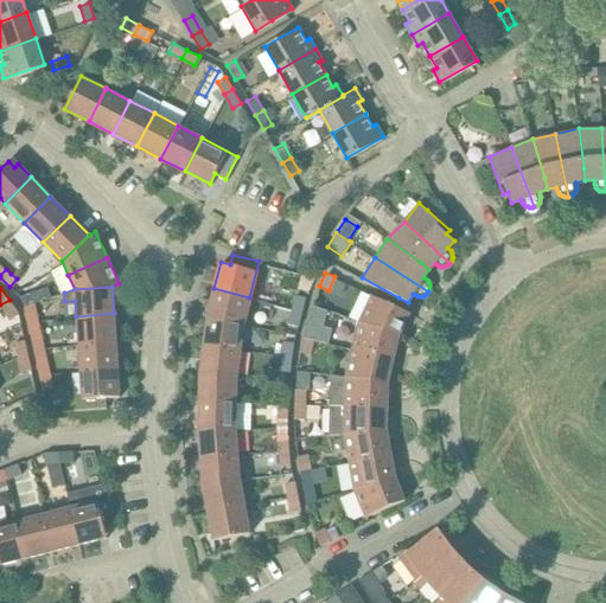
[(243,322),(249,297),(214,288),(206,314),(243,322)]
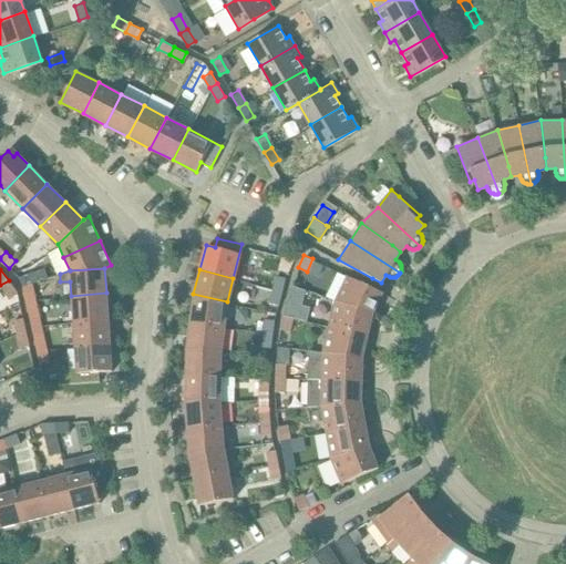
[(31,270),(18,276),(21,285),(31,282),(34,280),(31,270)]
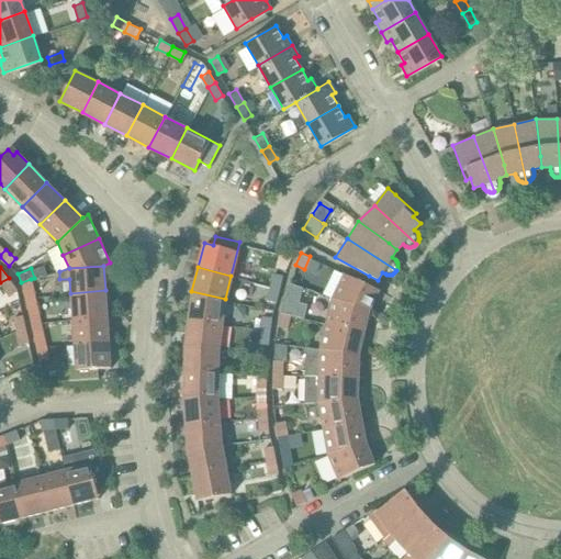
[(282,275),(273,272),(270,286),(279,288),(282,275)]
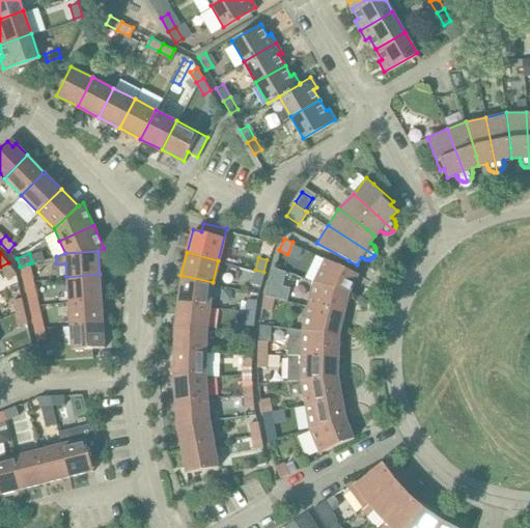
[(349,293),(358,273),(324,257),(315,276),(314,280),(349,293)]
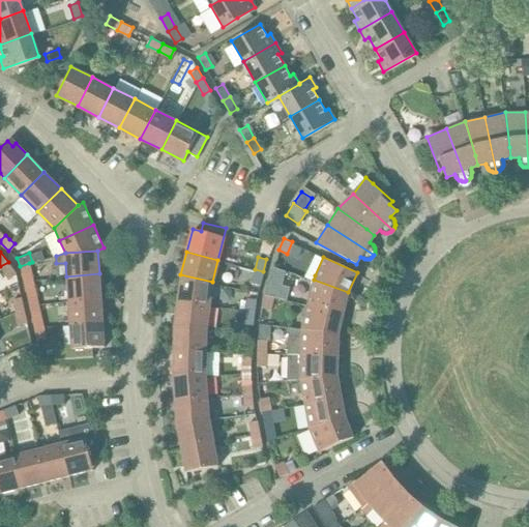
[(8,262),(0,266),(0,267),(8,277),(16,272),(8,262)]
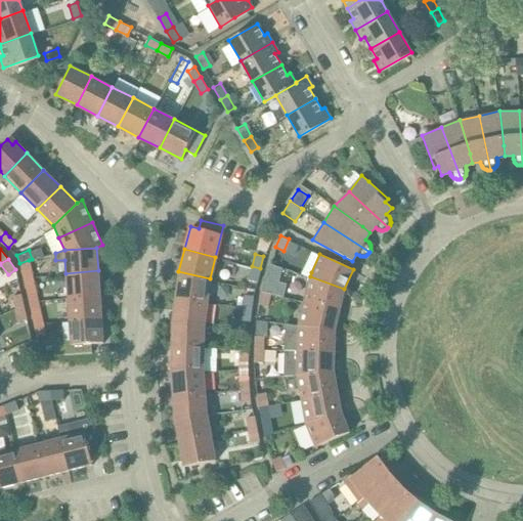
[(270,262),(264,277),(261,291),(269,293),(282,296),(286,285),(278,283),(281,266),(270,262)]
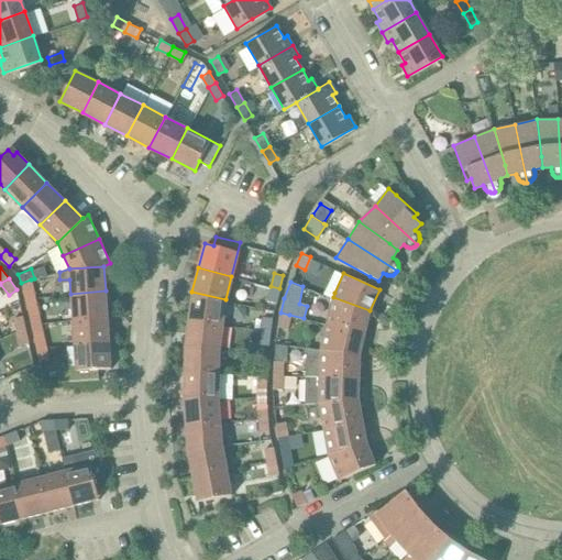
[(25,302),(35,299),(32,286),(23,288),(25,302)]
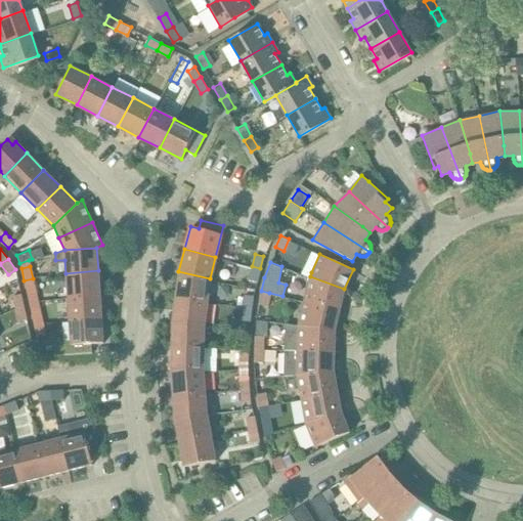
[(260,268),(252,266),(249,278),(257,280),(260,268)]
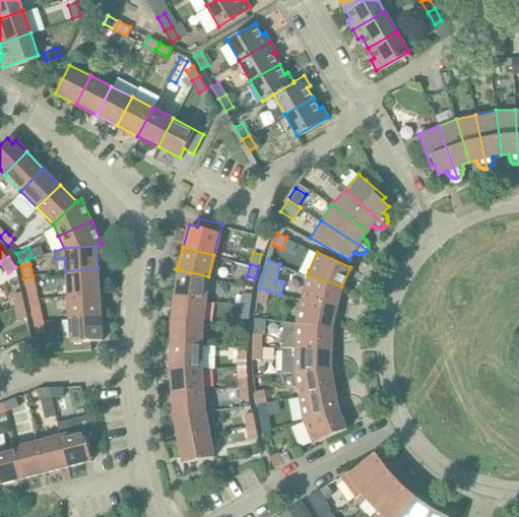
[(99,292),(98,269),(65,271),(67,295),(99,292)]
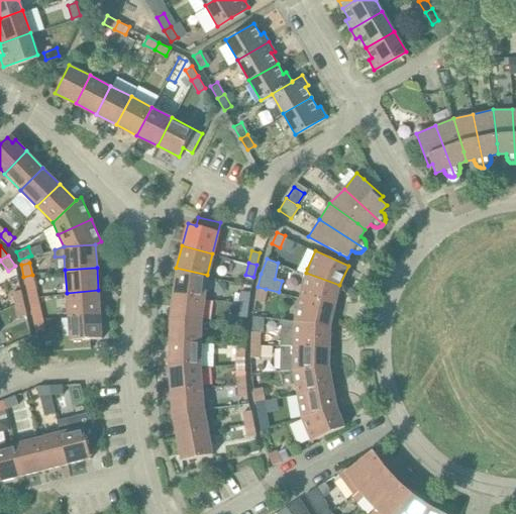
[(176,268),(173,293),(204,297),(207,277),(207,275),(176,268)]
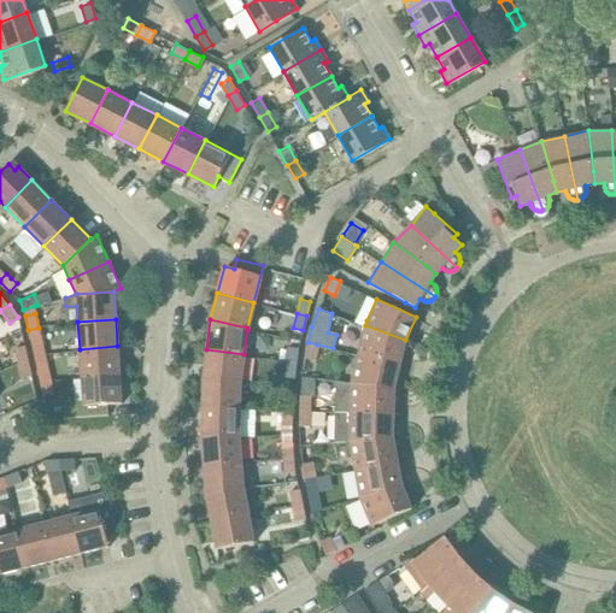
[(357,354),(399,364),(405,340),(365,325),(357,354)]
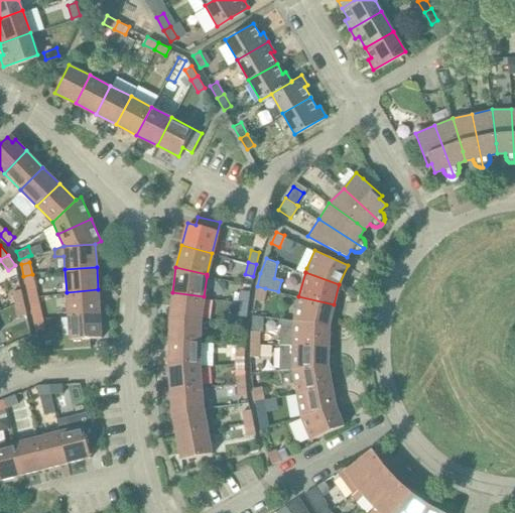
[(23,276),(26,289),(35,287),(32,274),(23,276)]
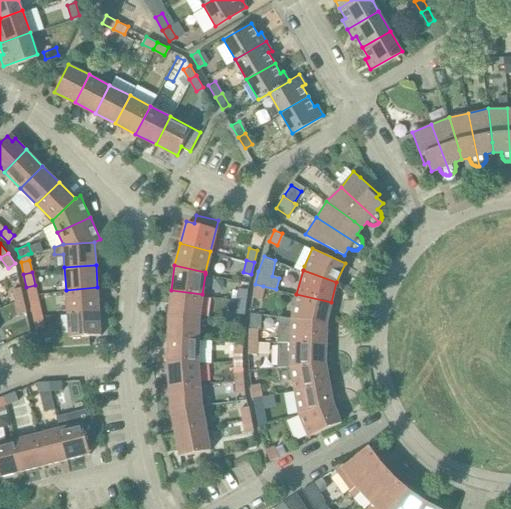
[(252,296),(260,298),(263,286),(255,284),(252,296)]
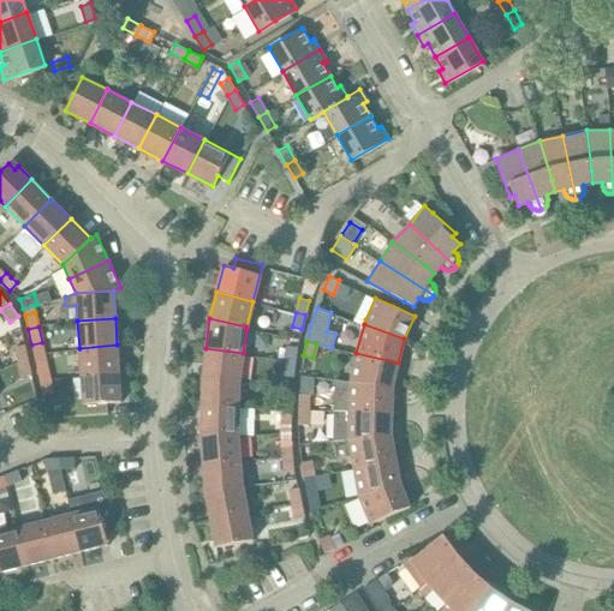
[(27,357),(24,343),(13,346),(17,360),(27,357)]
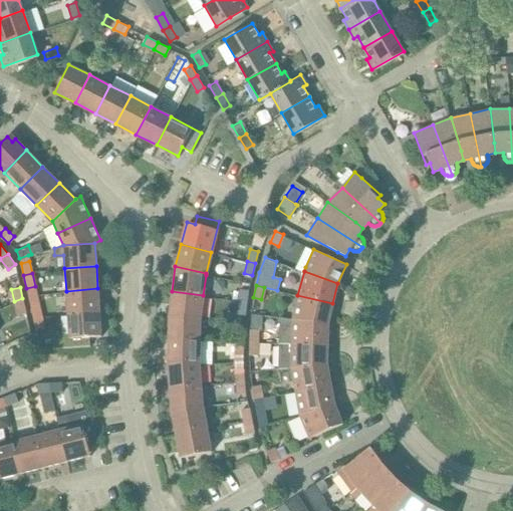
[(66,291),(67,313),(99,311),(97,288),(66,291)]
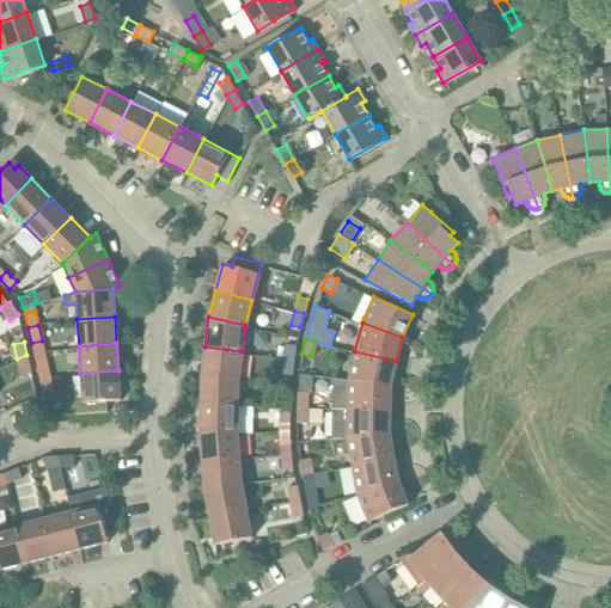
[(295,344),(286,343),(283,357),(293,358),(295,344)]
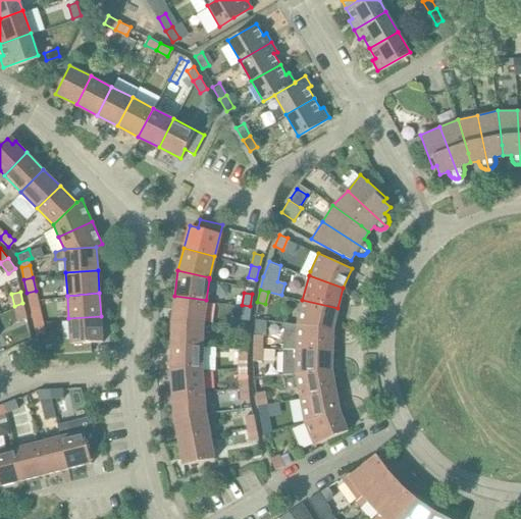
[(203,322),(206,300),(174,296),(171,319),(203,322)]
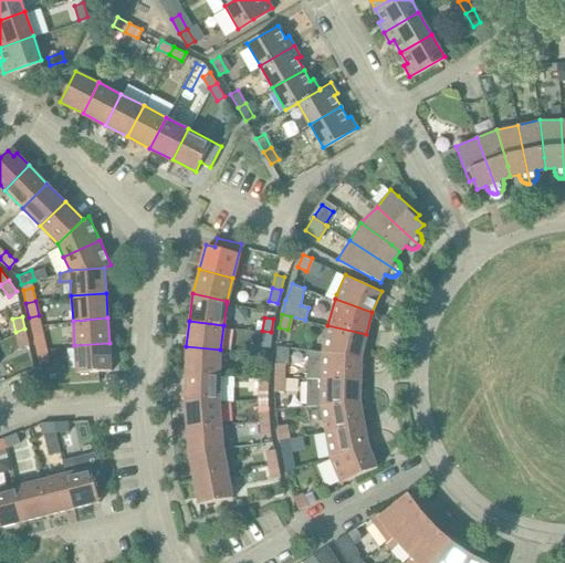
[(321,351),(362,355),(366,334),(327,325),(321,351)]
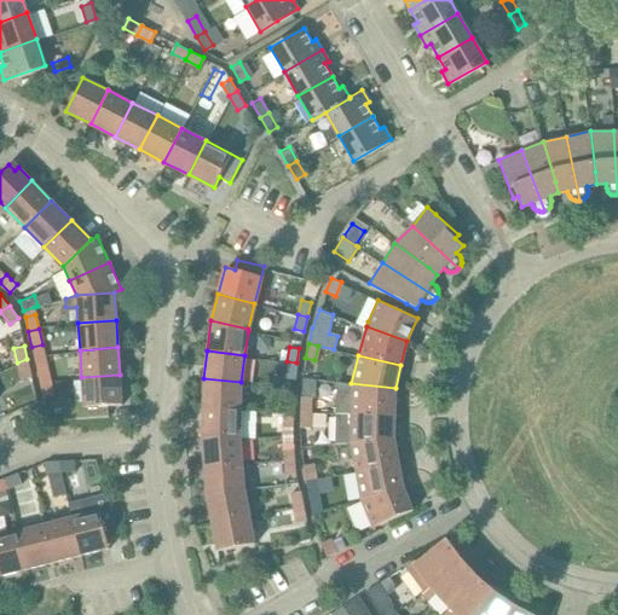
[(27,359),(17,363),(21,377),(30,375),(27,359)]
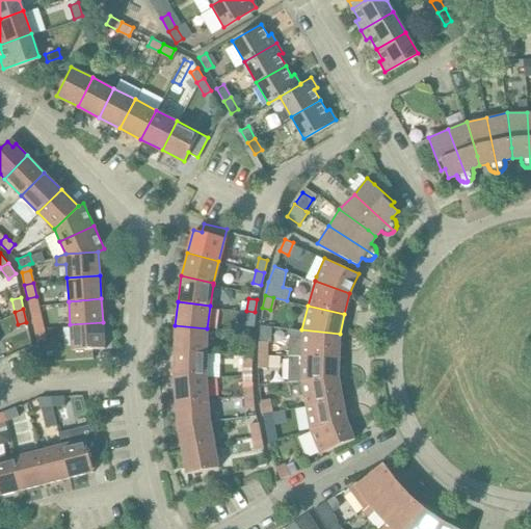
[(255,312),(246,311),(244,323),(253,324),(255,312)]
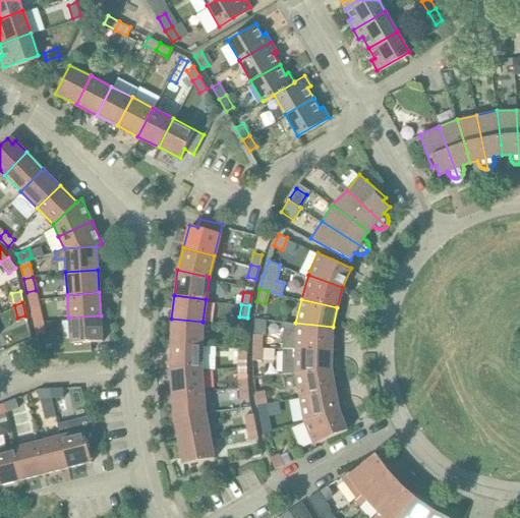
[(33,321),(42,319),(39,306),(31,308),(33,321)]
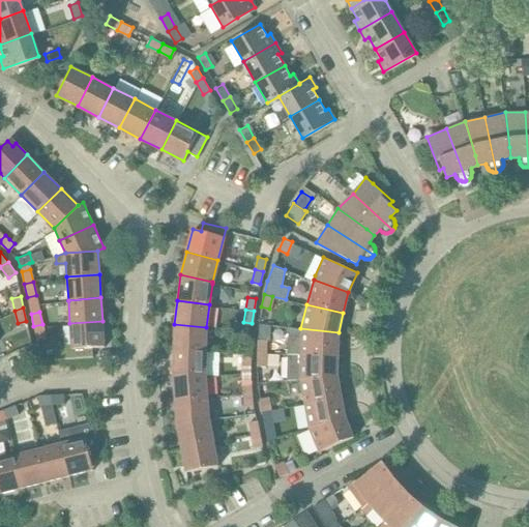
[(104,345),(103,321),(69,323),(71,344),(57,345),(58,357),(92,355),(91,346),(104,345)]
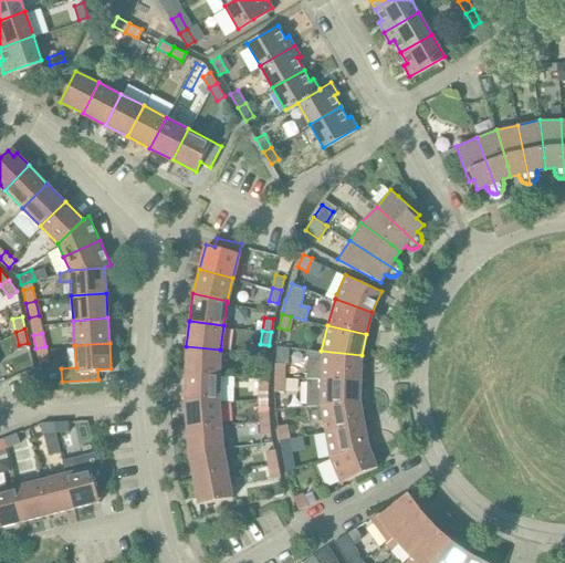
[(35,348),(39,362),(49,360),(45,346),(35,348)]
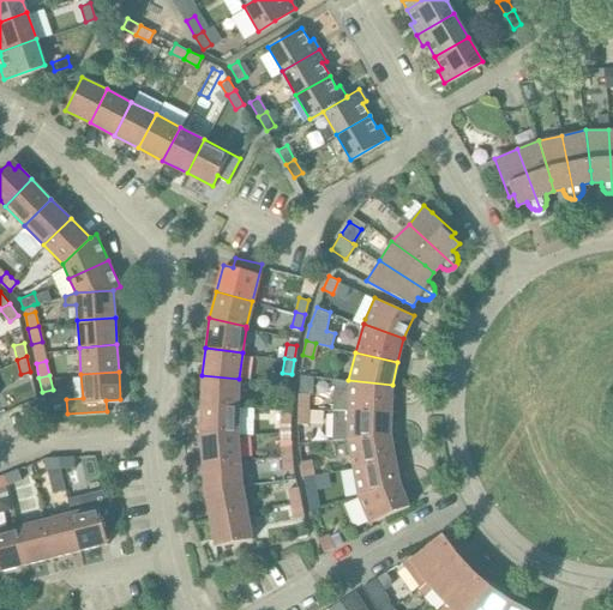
[(202,376),(200,404),(239,405),(239,379),(202,375),(202,376)]
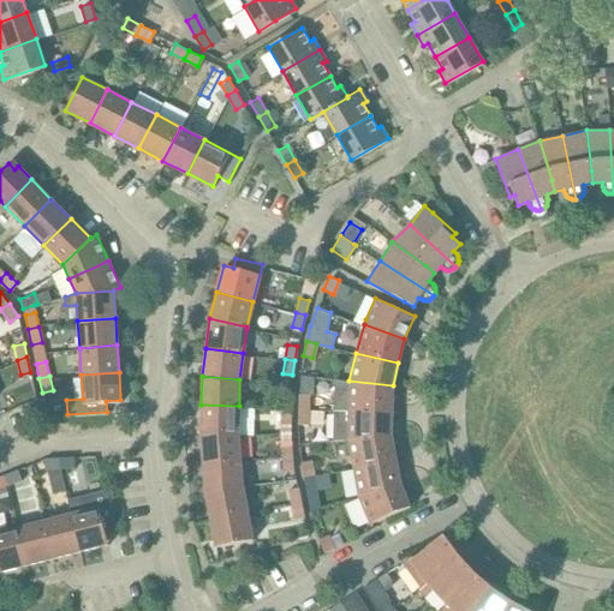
[(333,409),(392,411),(393,385),(349,381),(334,378),(333,409)]
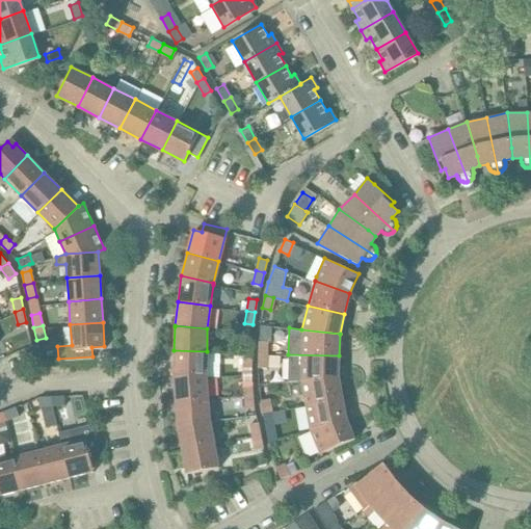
[(251,340),(243,340),(243,352),(251,352),(251,340)]
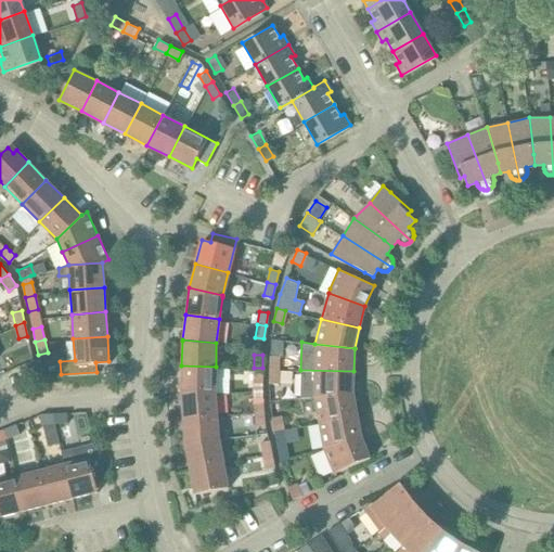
[(269,355),(269,369),(278,369),(278,355),(269,355)]
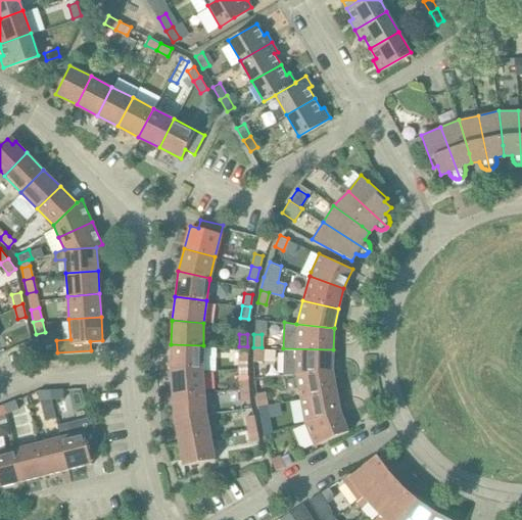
[(202,368),(203,345),(171,344),(170,368),(202,368)]
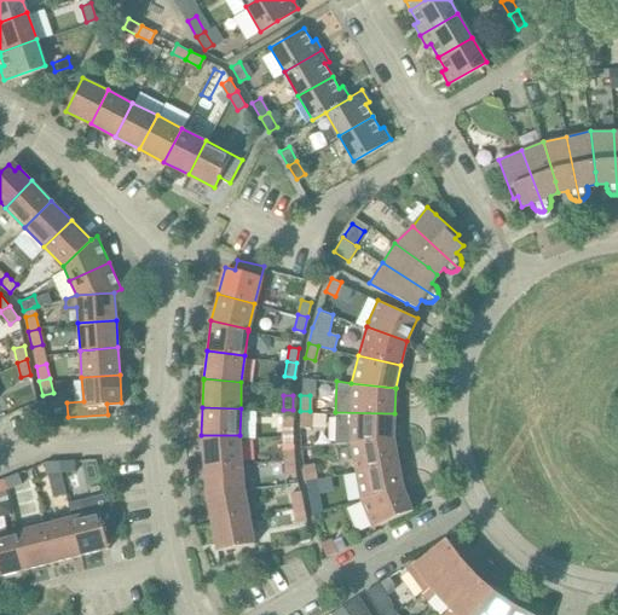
[(293,410),(283,410),(282,425),(292,425),(293,410)]
